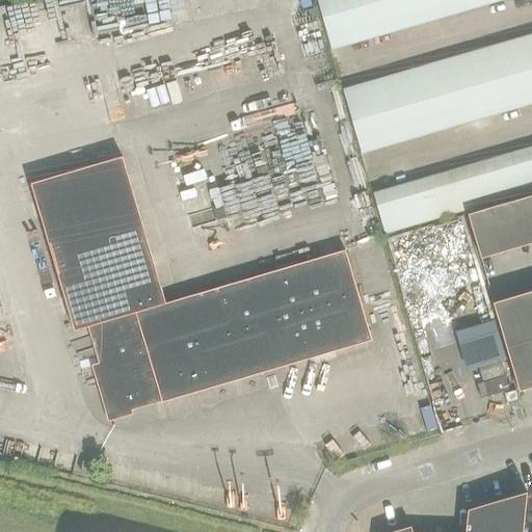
[(316,0),(322,18),(343,12),(339,0),(316,0)]
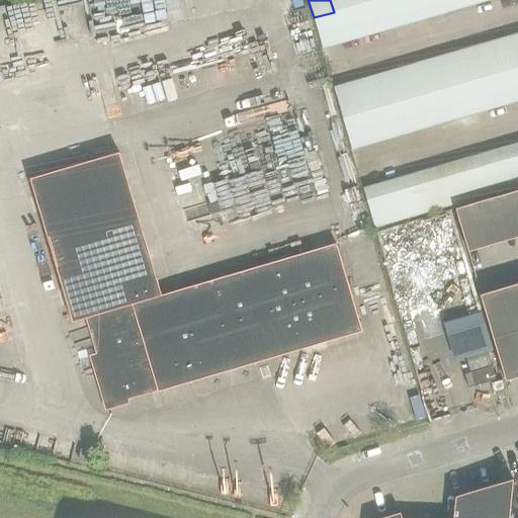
[(330,0),(334,12),(353,6),(351,0),(330,0)]
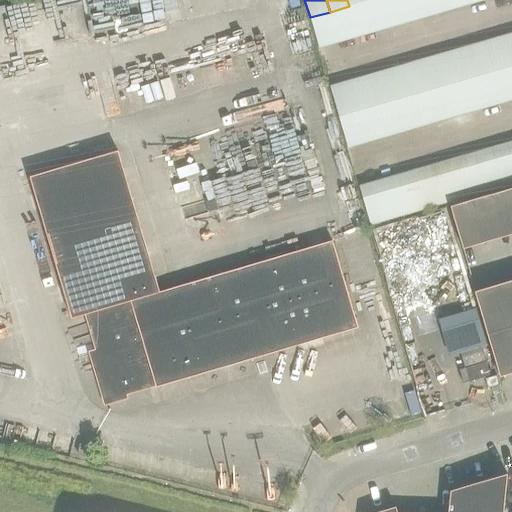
[(368,0),(349,6),(358,37),(377,31),(368,0)]
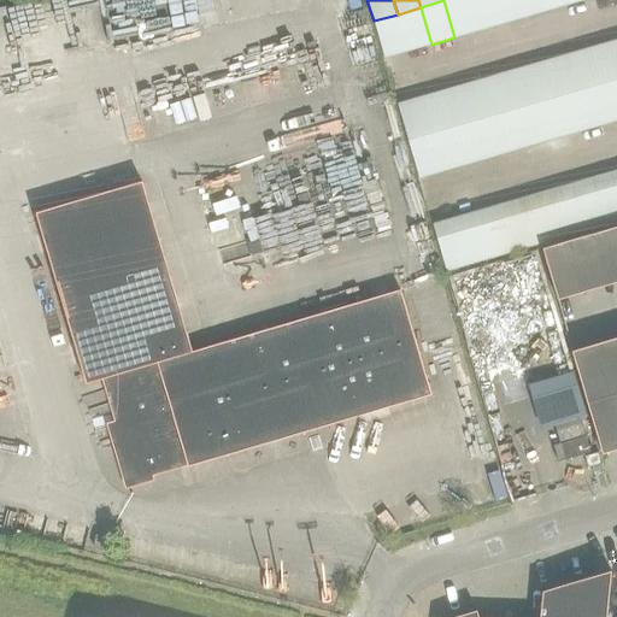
[(468,0),(445,0),(444,0),(454,37),(477,31),(468,0)]
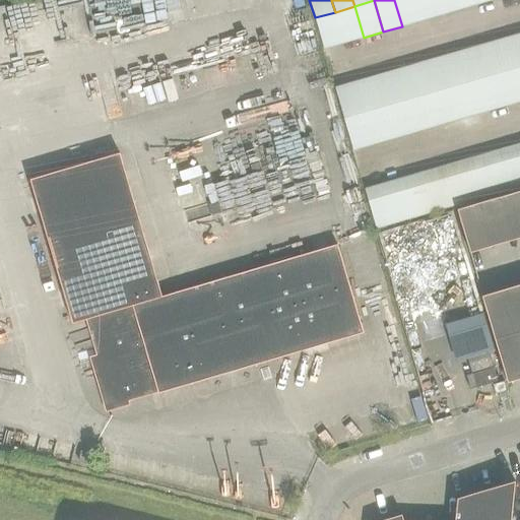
[(423,20),(415,0),(394,0),(402,26),(423,20)]
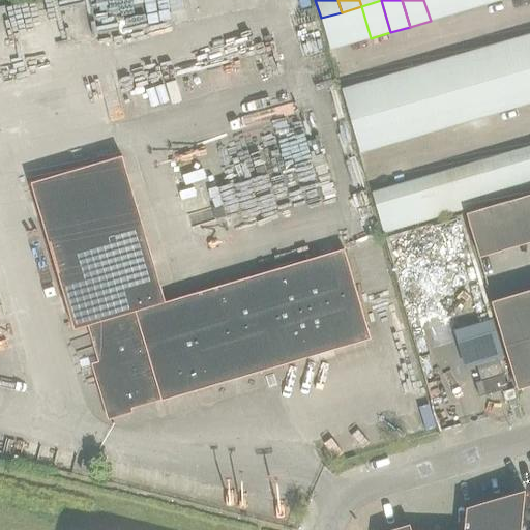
[(445,0),(423,0),(431,21),(450,15),(445,0)]
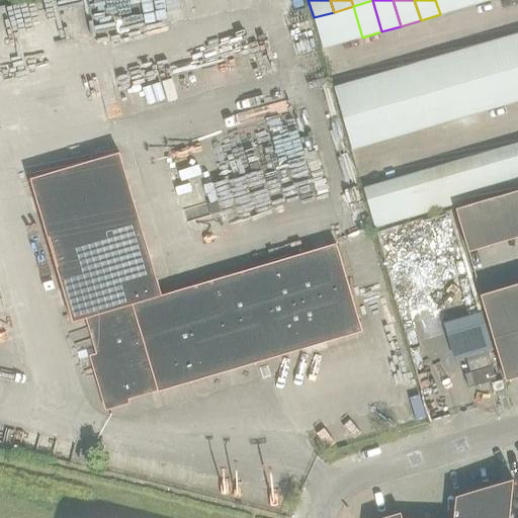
[(456,0),(435,0),(440,14),(459,9),(456,0)]
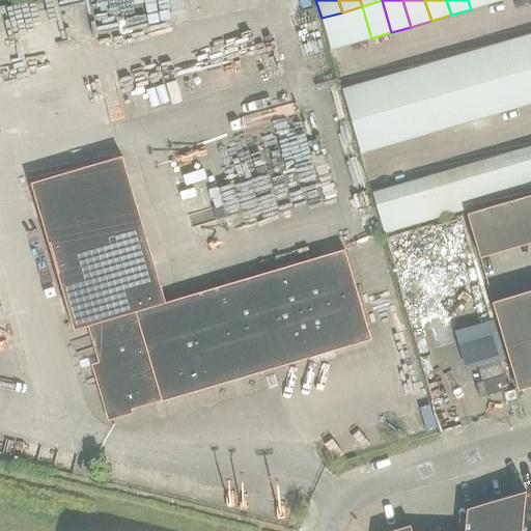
[(491,3),(490,0),(468,0),(471,9),(491,3)]
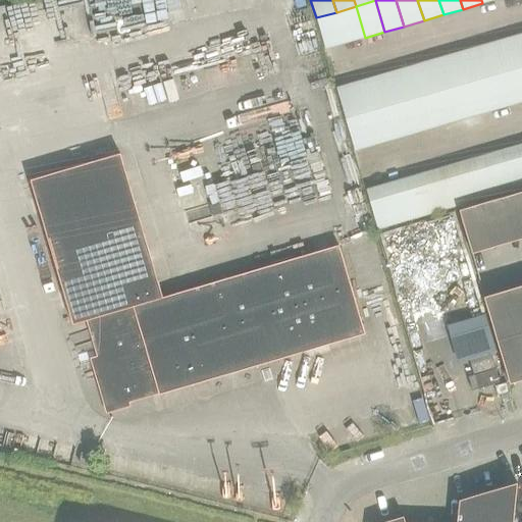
[(365,38),(356,6),(336,12),(346,43),(365,38)]
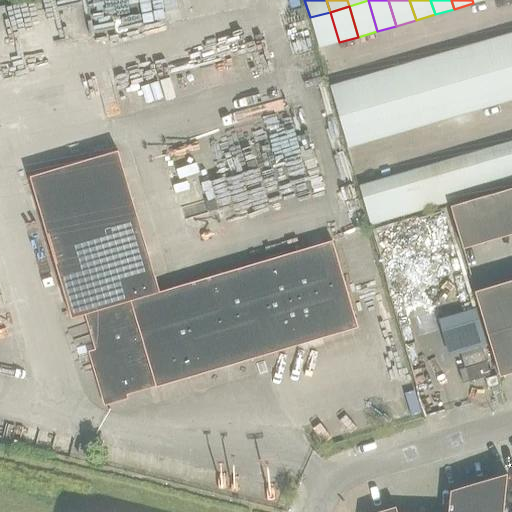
[(339,42),(330,12),(310,17),(319,48),(339,42)]
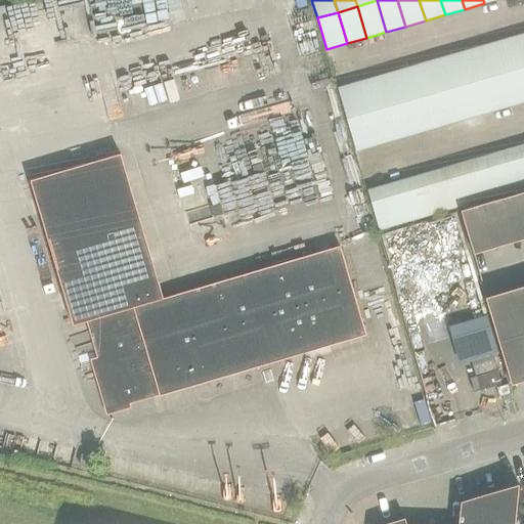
[(523,34),(515,37),(523,67),(523,34)]
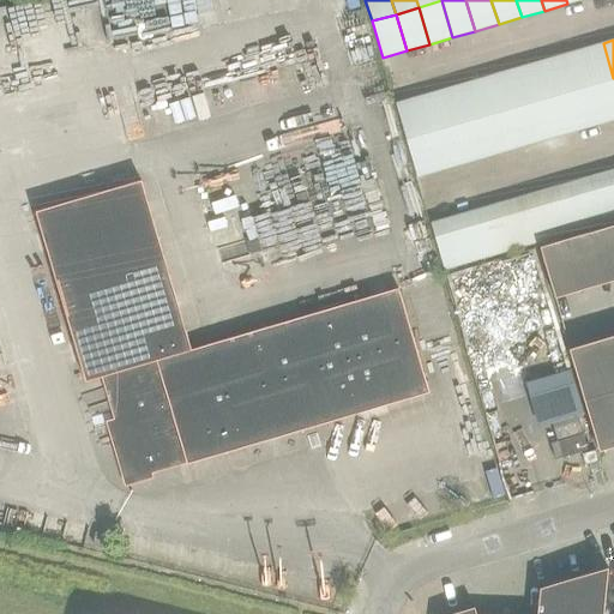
[(581,49),(591,86),(613,79),(613,78),(603,43),(581,49)]
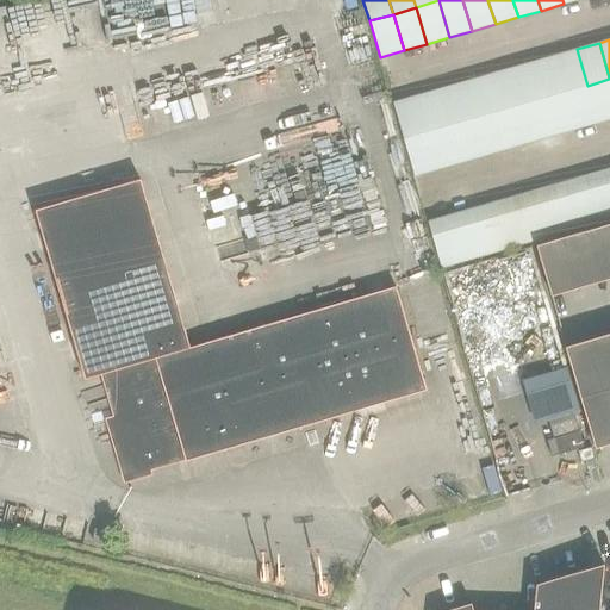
[(554,56),(565,93),(587,86),(577,49),(554,56)]
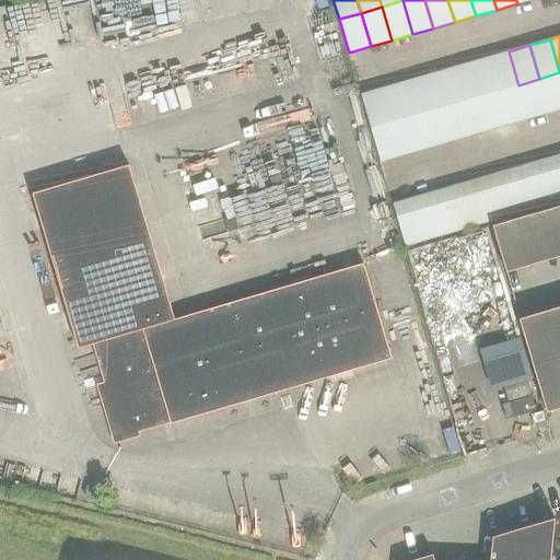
[(488,58),(498,92),(518,85),(509,51),(488,58)]
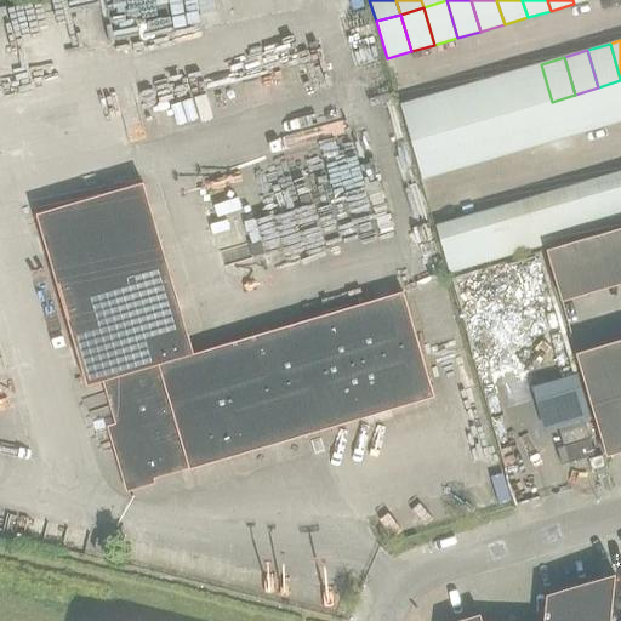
[(517,70),(528,108),(552,102),(541,64),(517,70)]
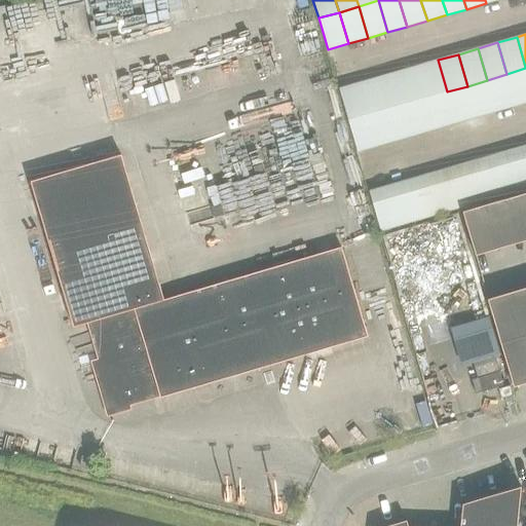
[(418,66),(427,98),(447,91),(438,60),(418,66)]
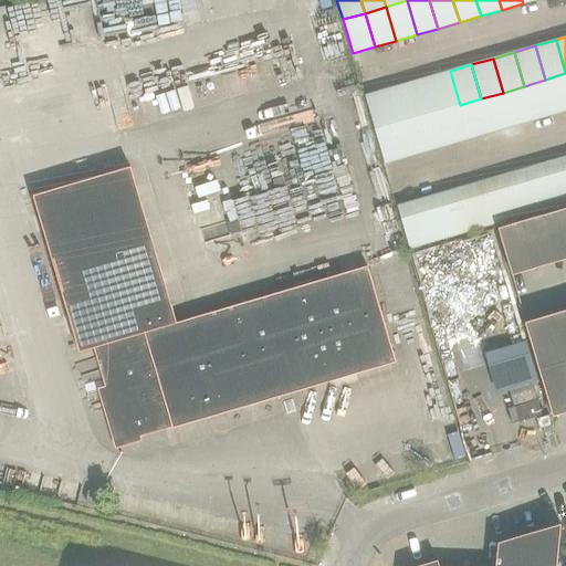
[(439,111),(460,105),(450,71),(429,76),(439,111)]
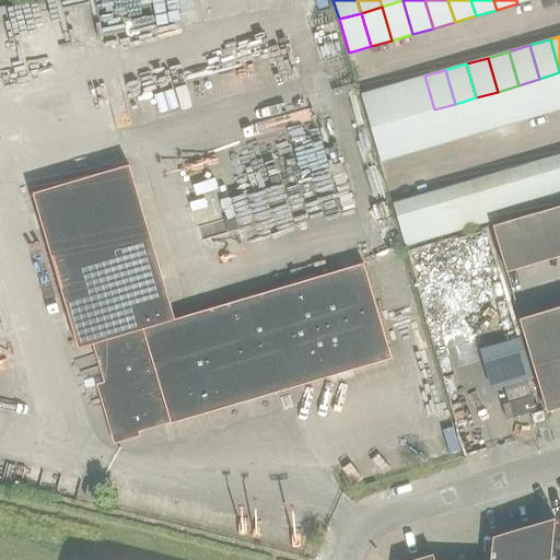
[(559,72),(539,79),(549,113),(559,109),(559,72)]
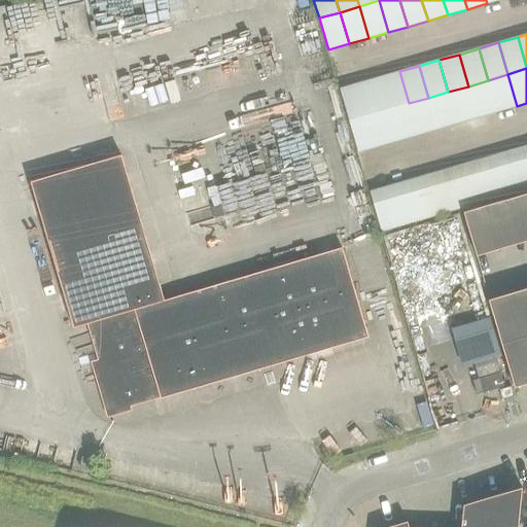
[(389,109),(409,103),(399,71),(380,77),(389,109)]
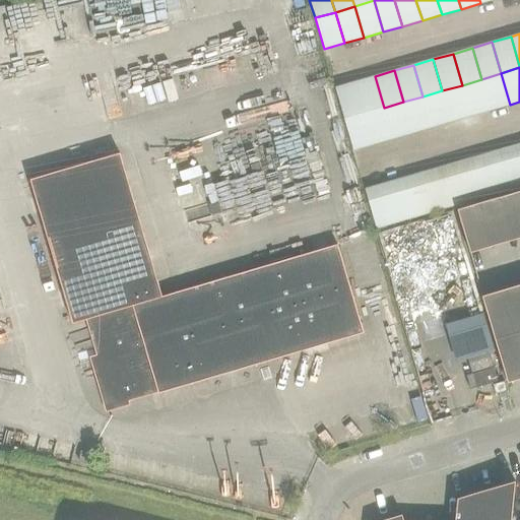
[(501,73),(481,79),(491,111),(510,105),(501,73)]
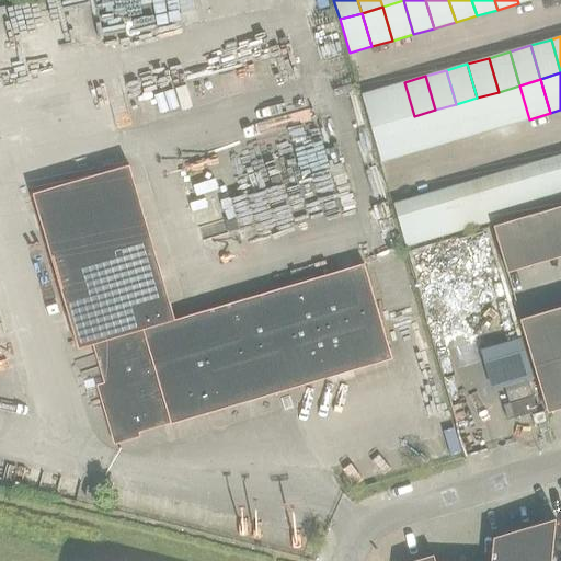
[(384,89),(393,122),(414,116),(404,82),(384,89)]
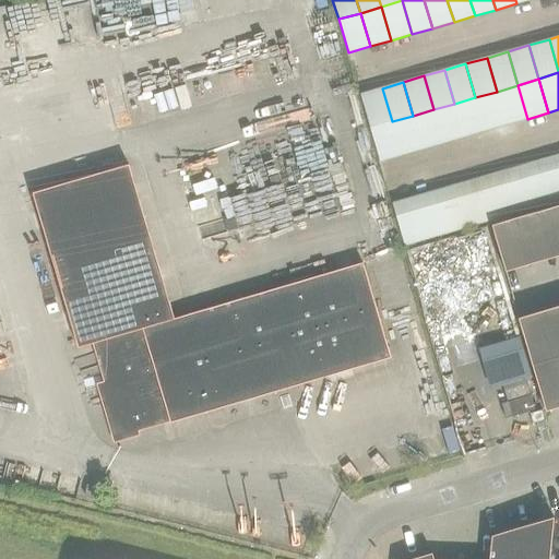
[(518,85),(497,92),(507,125),(527,119),(518,85)]
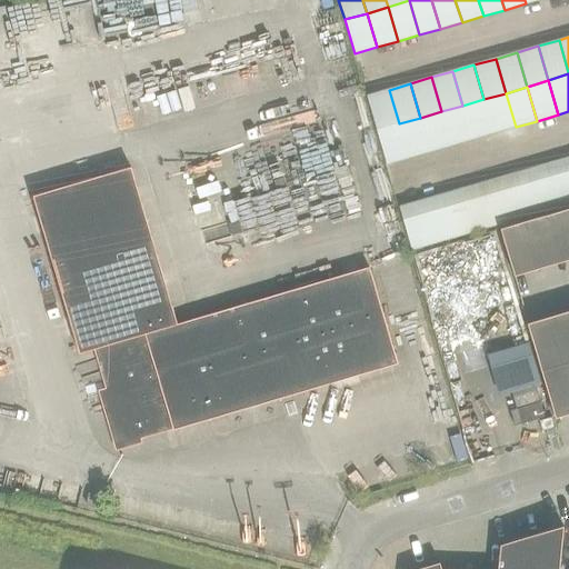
[(377,130),(399,123),(389,90),(367,96),(377,130)]
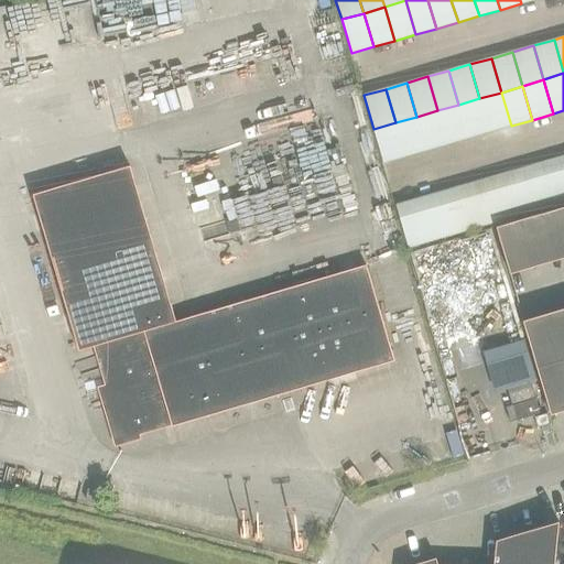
[(501,93),(479,98),(489,132),(511,126),(501,93)]
